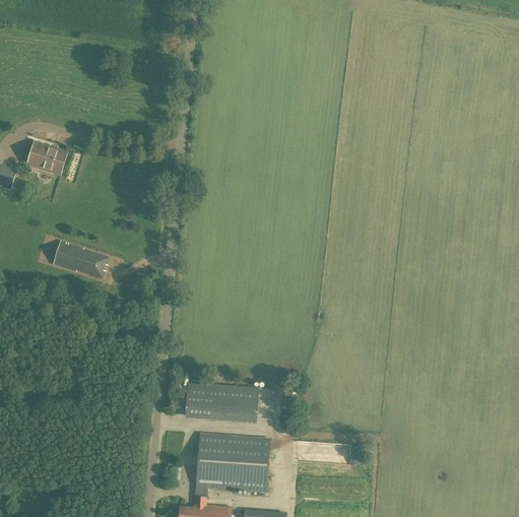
[(60,173),(67,149),(34,139),(26,163),(60,173)]
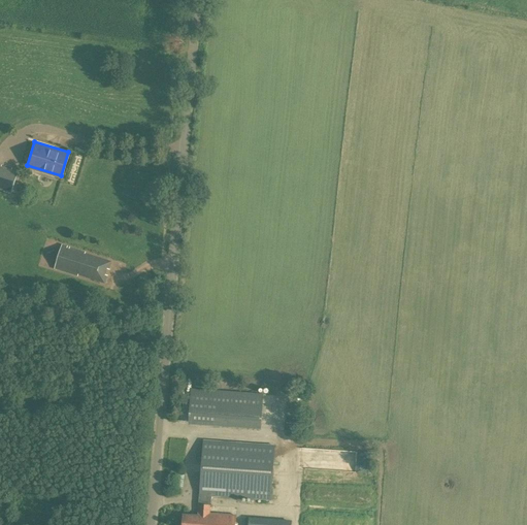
[(10,167),(0,164),(0,162),(0,187),(10,191),(18,167),(10,165),(10,167)]
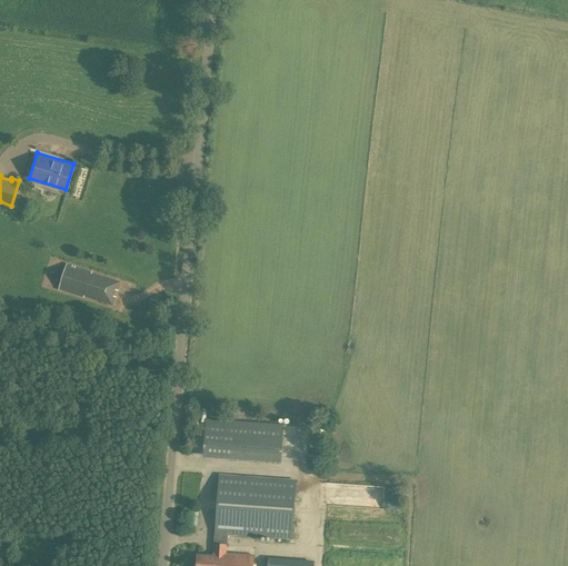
[(90,270),(90,269),(66,262),(59,287),(82,295),(82,294),(111,301),(113,294),(111,294),(113,287),(116,288),(118,279),(90,270)]
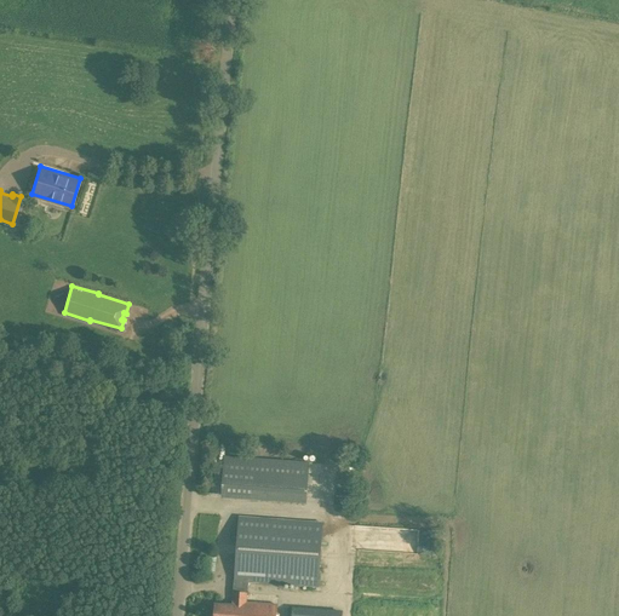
[(305,500),(308,460),(223,454),(221,493),(252,494),(252,496),(305,500)]
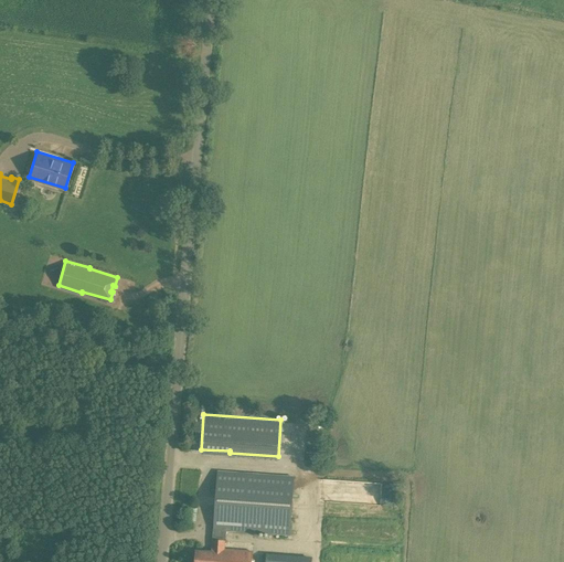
[(289,533),(294,474),(216,468),(211,538),(212,538),(211,549),(194,548),(193,561),(249,561),(252,549),(223,547),(224,539),(225,529),(289,533)]
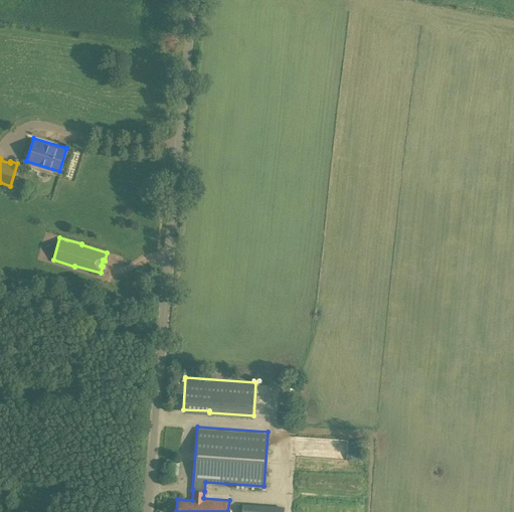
[(272,506),(265,506),(265,504),(242,502),(240,511),(282,511),(283,505),(272,504),(272,506)]
